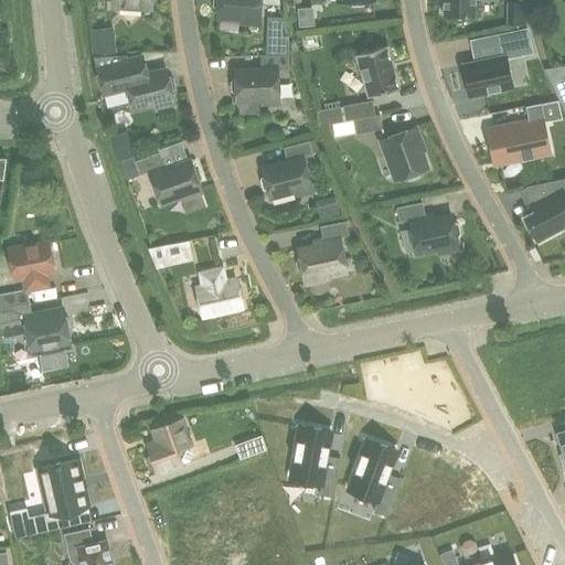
[(112,0),(113,6),(152,9),(152,3),(155,0),(112,0)]
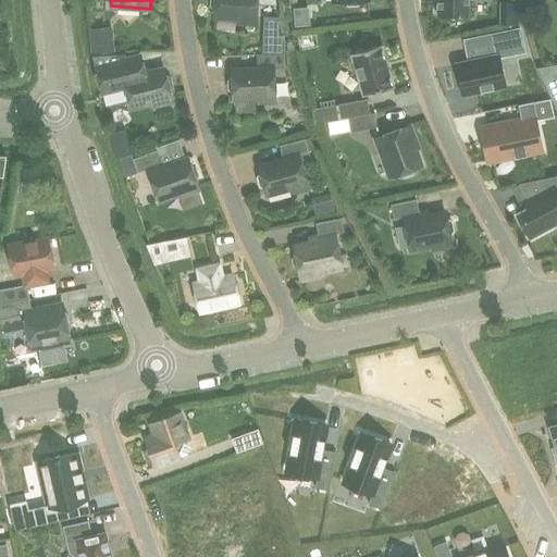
[(210,0),(210,5),(214,10),(214,16),(239,19),(238,22),(255,23),(256,0),(210,0)]
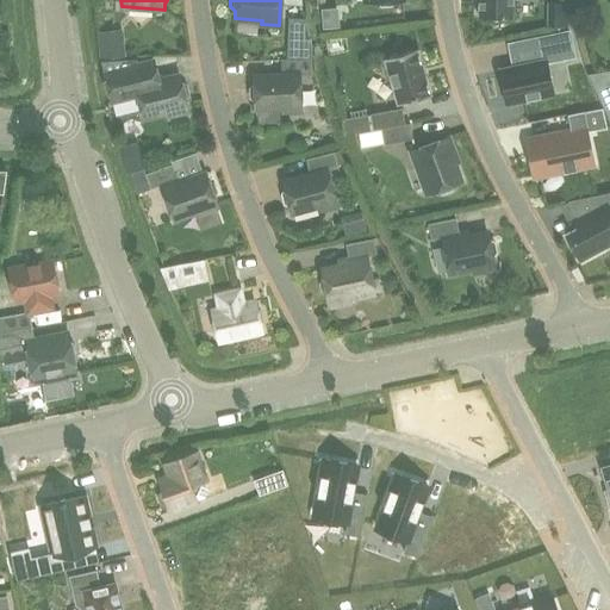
[(478,0),(479,17),(512,18),(511,0),(478,0)]
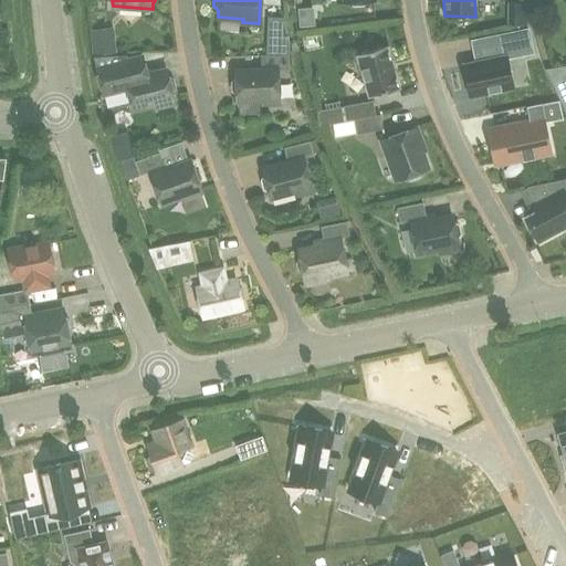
[(507,2),(507,24),(527,24),(527,2),(507,2)]
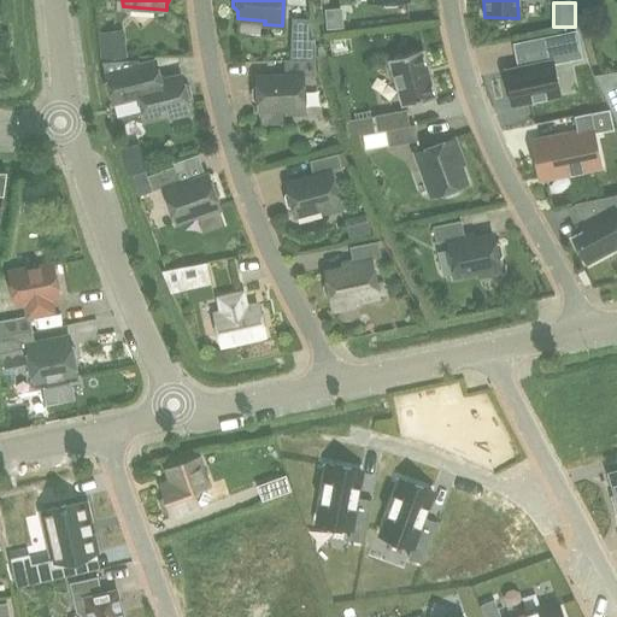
[(291,56),(309,56),(311,18),(292,18),(291,56)]
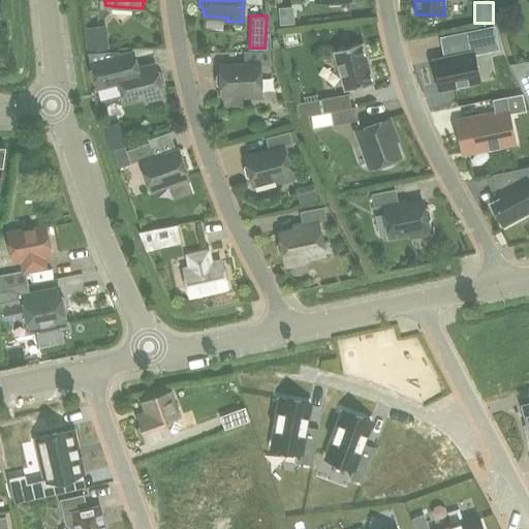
[(444,58),(432,61),(438,89),(480,81),(475,54),(497,49),(493,27),(440,38),(440,39),(444,38),(448,57),(444,58)]
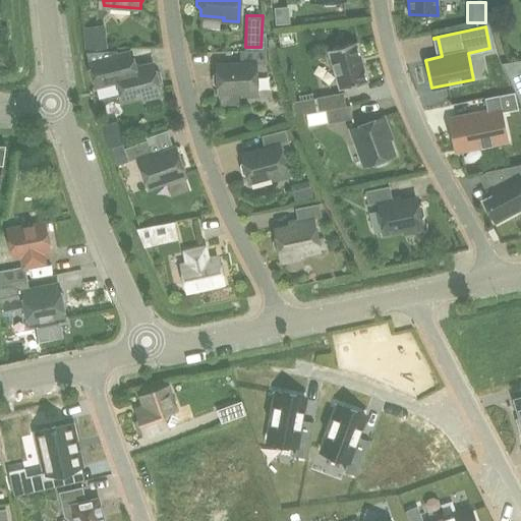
[(105,33),(83,35),(85,51),(107,48),(105,33)]
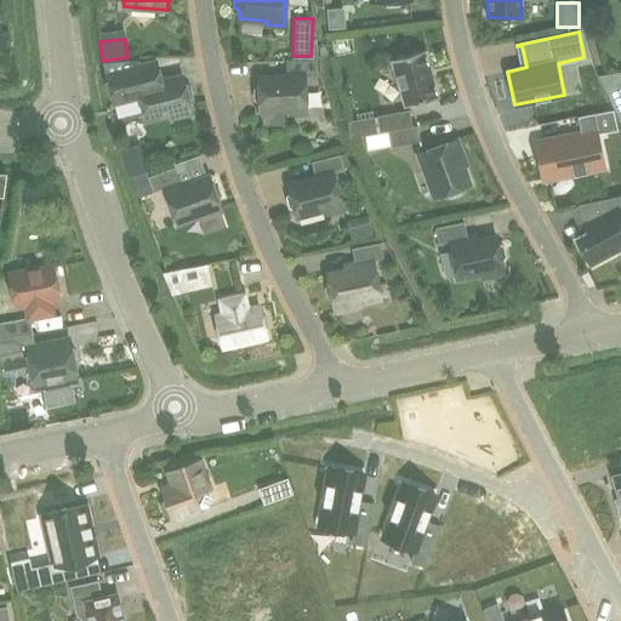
[(425,50),(392,60),(405,107),(439,97),(425,50)]
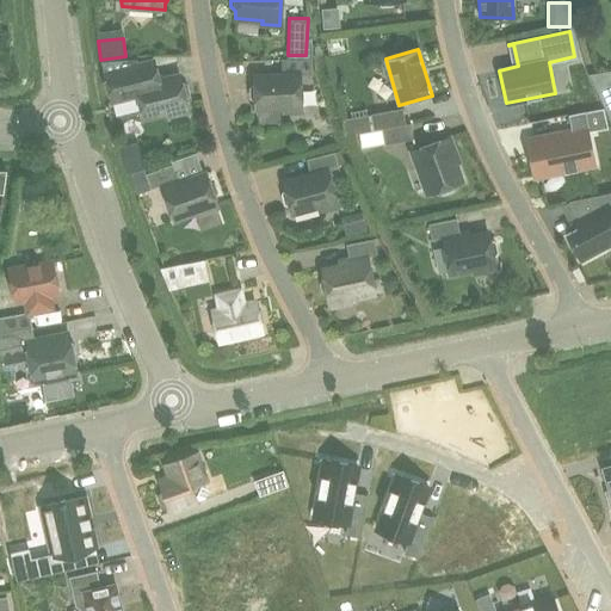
[(112,102),(139,96),(143,118),(187,107),(186,100),(190,94),(187,85),(181,82),(180,75),(159,80),(154,61),(139,65),(137,59),(100,60),(104,73),(105,73),(112,102)]
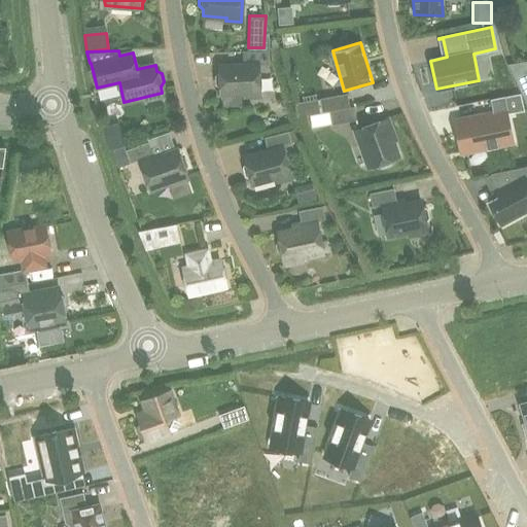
[(243,64),(219,65),(220,71),(216,75),(216,84),(220,89),(221,94),(245,93),(245,97),(260,96),(258,64),(268,64),(268,50),(243,51),(243,64)]
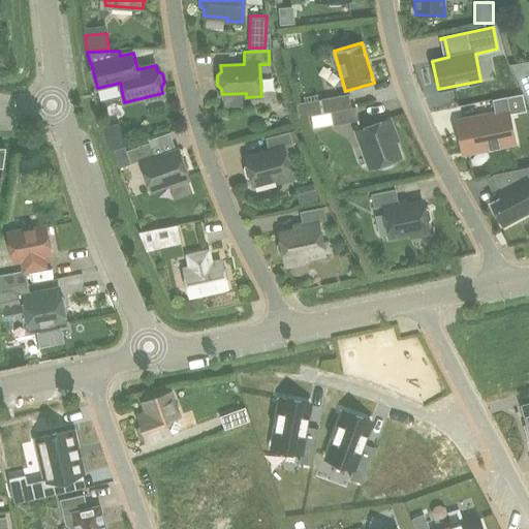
[(528,61),(510,65),(526,97),(528,95),(528,61)]
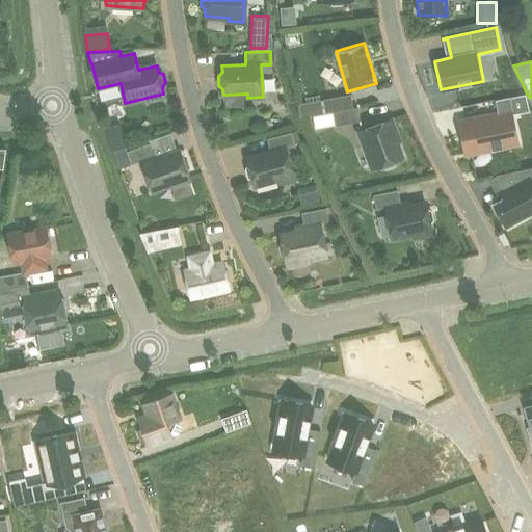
[(497,114),(463,122),(470,153),(519,142),(513,115),(529,112),(525,94),(509,98),(494,101),(497,114)]
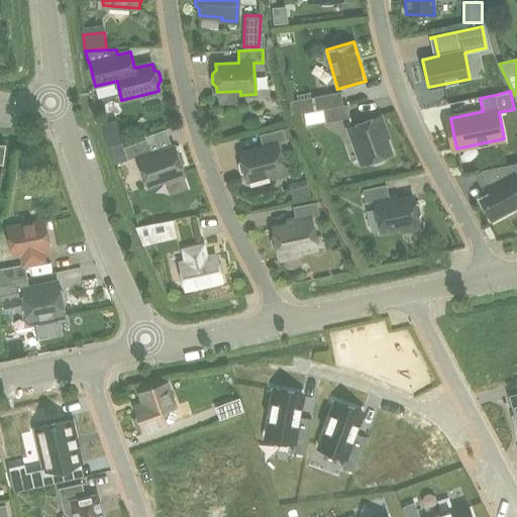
[(324,109),(342,105),(340,93),(315,97),(317,110),(324,109)]
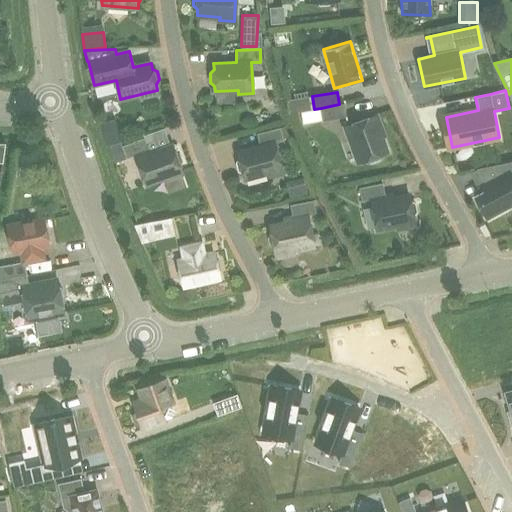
[(286,100),(289,113),(311,109),(309,96),(286,100)]
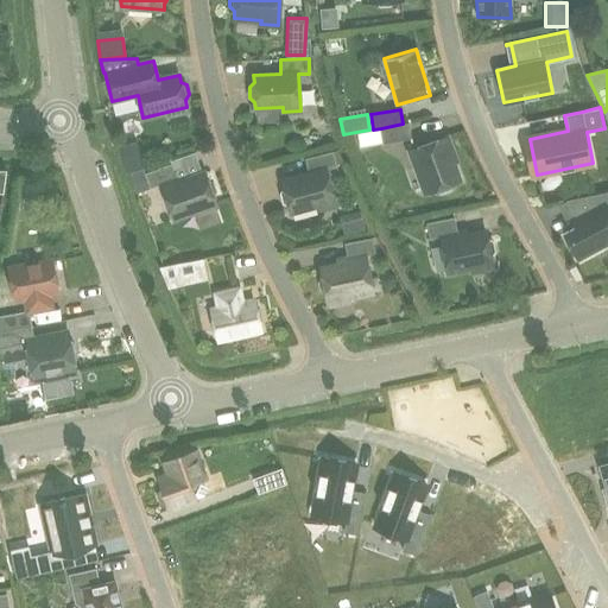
[(409,124),(403,124),(381,128),(384,144),(412,138),(409,124)]
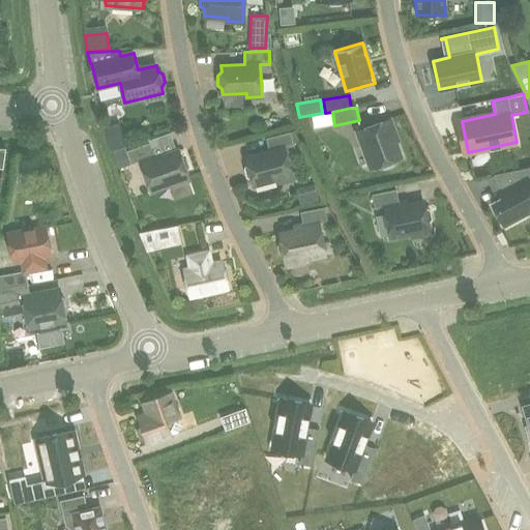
[(387,120),(356,131),(370,169),(379,166),(384,168),(392,165),(395,159),(401,157),(387,120)]
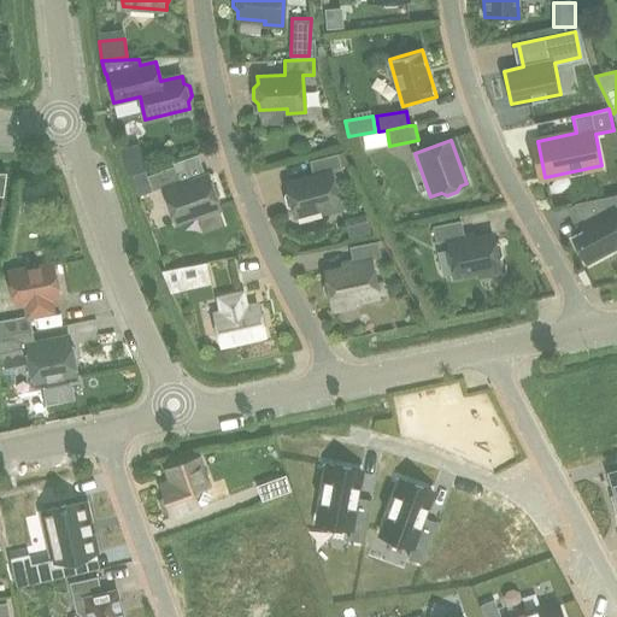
[(287,183),(288,191),(286,198),(288,207),(294,210),(295,216),(322,209),(323,212),(341,209),(330,171),(341,169),(338,153),(310,162),(313,176),(287,183)]
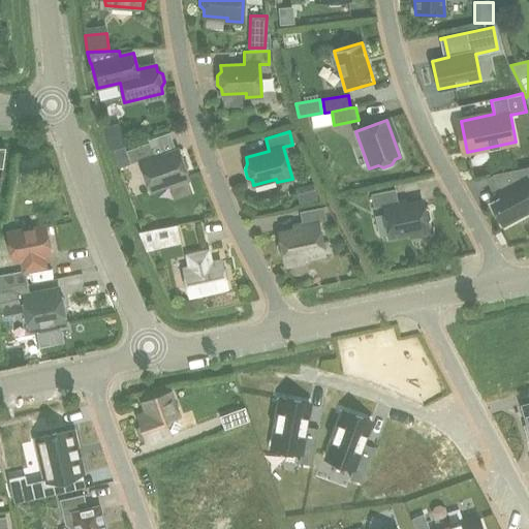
[(123,134),(106,139),(110,151),(126,146),(123,134)]
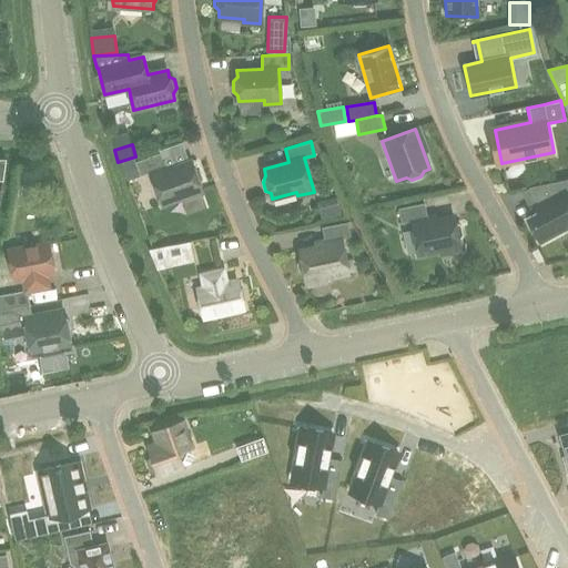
[(161,153),(135,162),(141,175),(151,172),(162,204),(181,198),(188,214),(208,208),(202,191),(200,184),(202,179),(200,170),(193,168),(191,161),(190,162),(166,170),(161,153)]
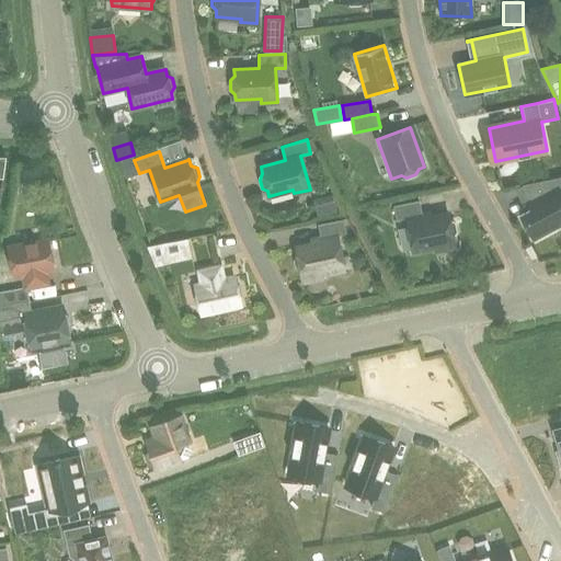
[(19,168),(18,181),(33,183),(34,170),(19,168)]
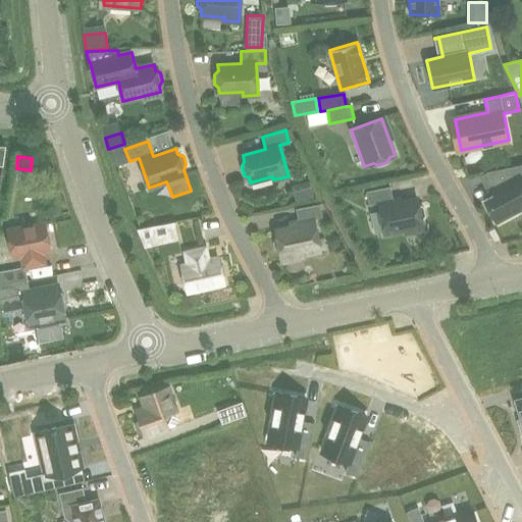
[(484,200),(497,222),(521,209),(521,163),(486,171),(493,187),(492,188),(496,194),(484,200)]
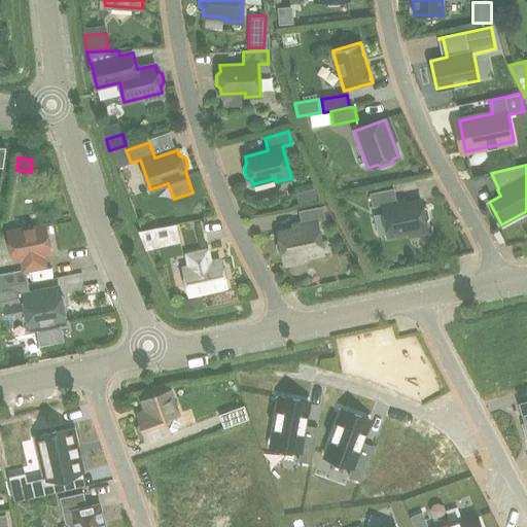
[(314,186),(295,191),(299,203),(317,199),(314,186)]
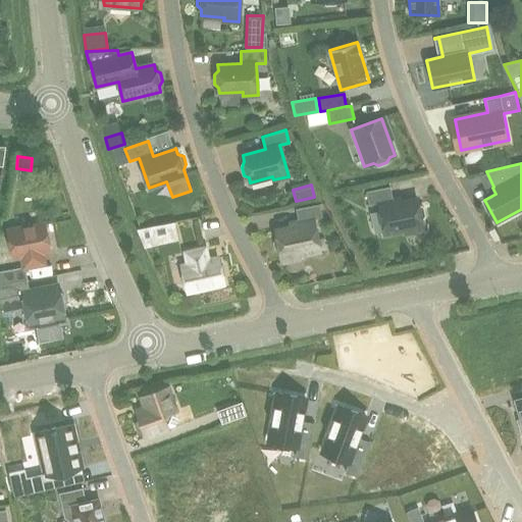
[(394,203),(390,187),(366,192),(369,205),(378,203),(384,233),(423,226),(421,220),(424,215),(423,207),(418,204),(417,198),(394,203)]
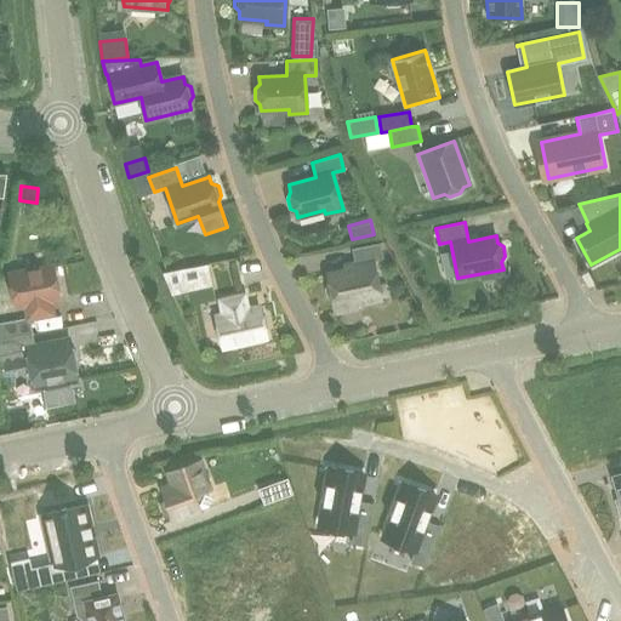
[(355,268),(328,274),(330,280),(326,286),(328,296),(334,300),(335,307),(380,297),(372,261),(383,258),(381,243),(352,249),(355,268)]
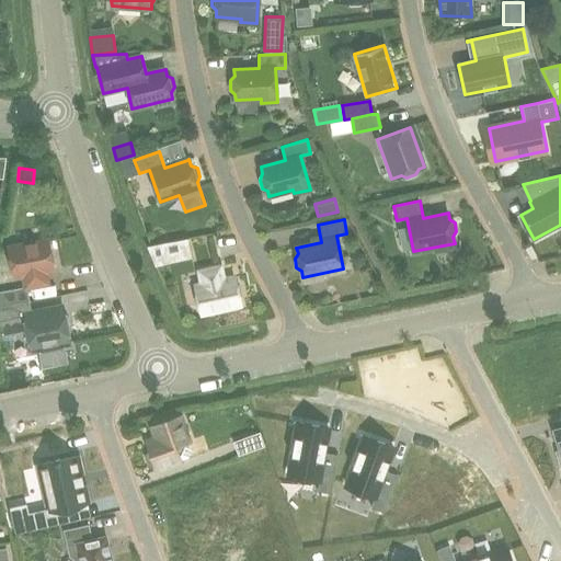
[(186,238),(148,245),(156,264),(191,256),(186,238)]
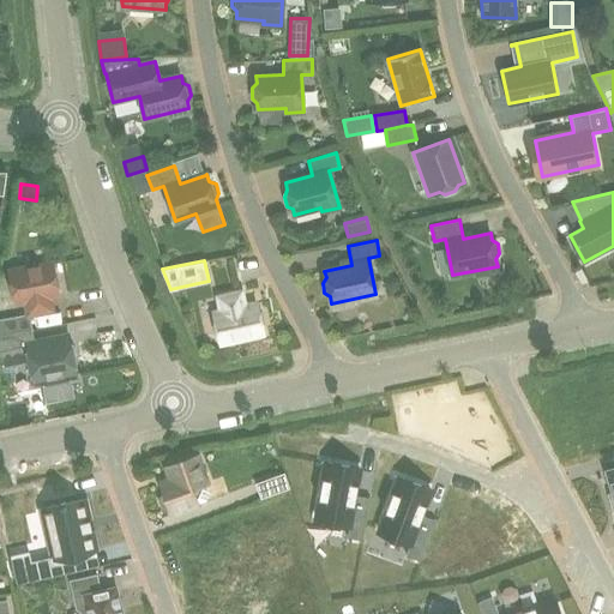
[(53,264),(10,271),(16,302),(26,301),(29,313),(47,309),(46,300),(48,296),(59,295),(53,264)]
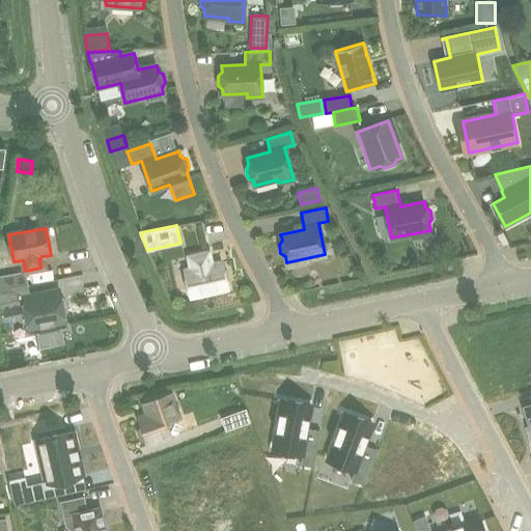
[(187,276),(184,279),(186,288),(190,290),(192,296),(227,288),(225,282),(228,279),(226,270),(222,269),(221,262),(211,264),(208,253),(189,257),(192,270),(186,271),(187,276)]
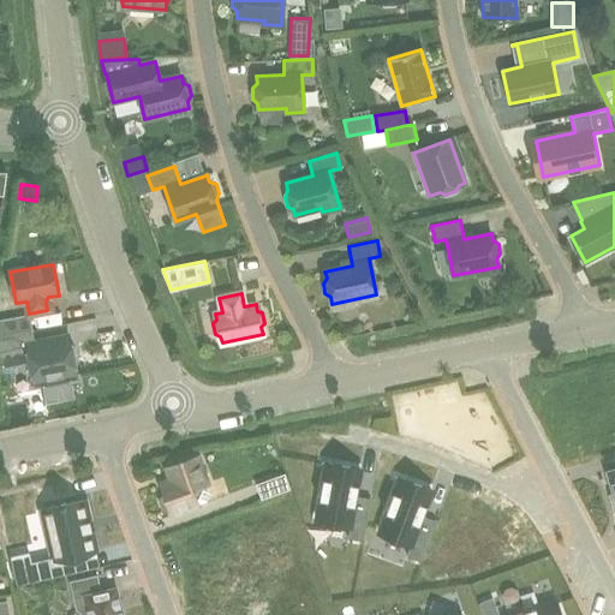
[(0,318),(0,335),(5,334),(33,329),(29,314),(1,318),(0,318)]
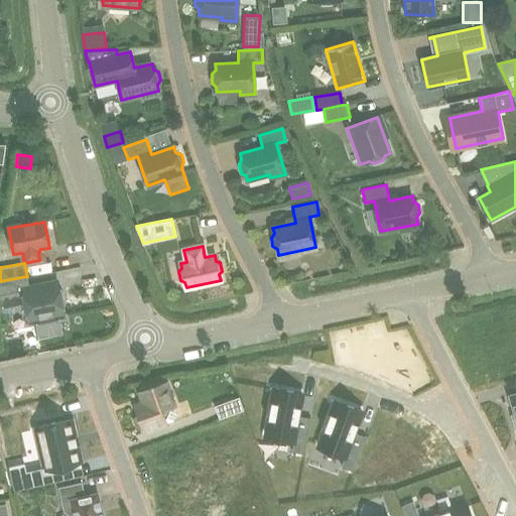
[(0,281),(0,301),(1,308),(25,303),(28,320),(34,319),(58,314),(65,313),(61,300),(63,297),(62,290),(59,288),(58,283),(29,289),(27,276),(4,280),(0,281)]
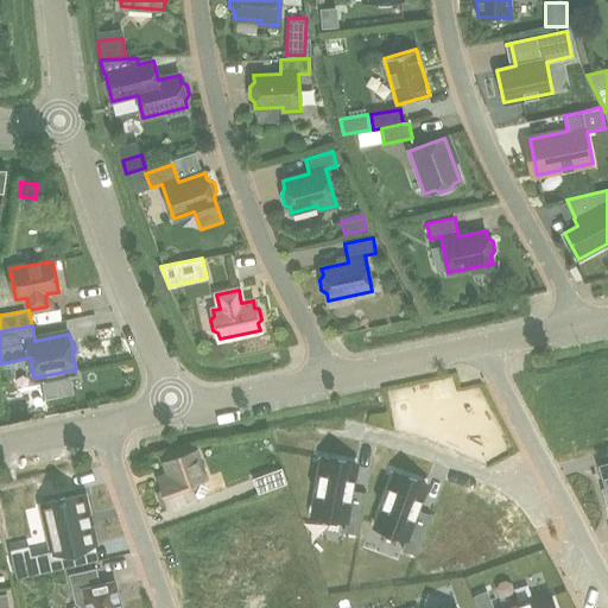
[(160,504),(169,507),(170,510),(196,500),(195,499),(204,495),(207,488),(204,479),(206,479),(196,450),(170,460),(175,472),(158,477),(162,487),(157,494),(160,504)]
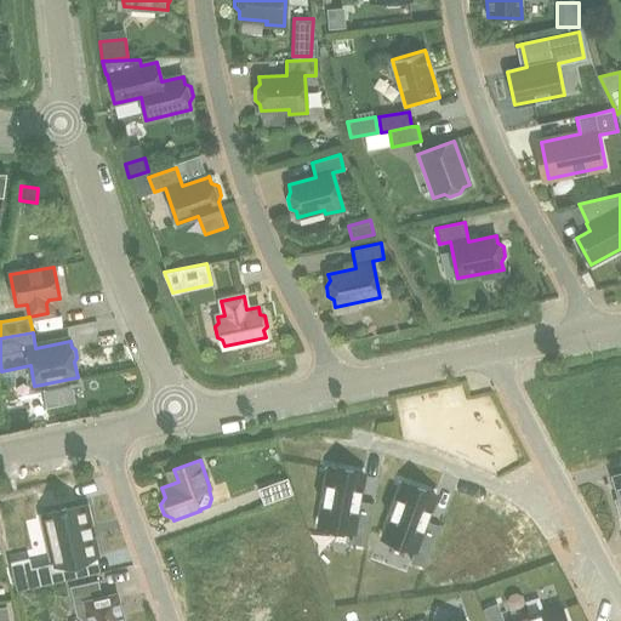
[(330,465),(320,522),(354,528),(352,539),(368,542),(372,510),(358,507),(360,493),(364,471),(330,465)]
